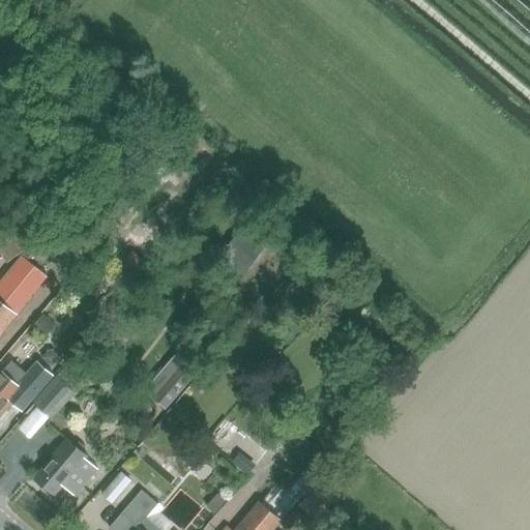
[(239,231),(225,252),(247,269),(263,248),(239,231)]
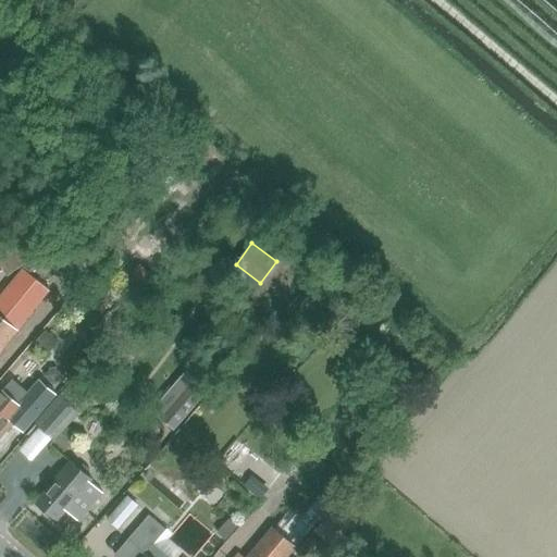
[(0,351),(50,292),(23,270),(0,297),(0,351)]
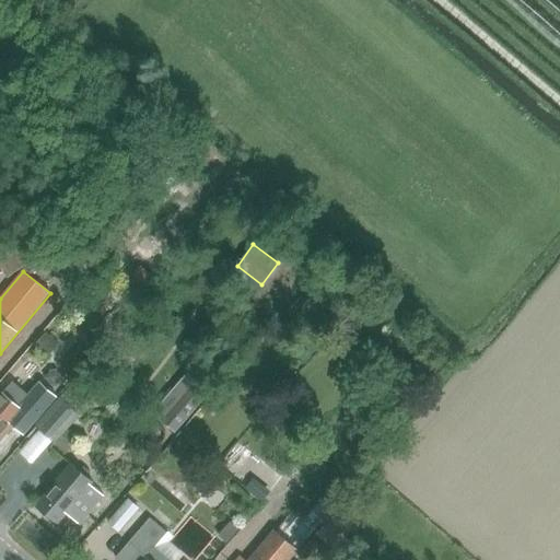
[(195,380),(162,420),(175,432),(209,391),(195,380)]
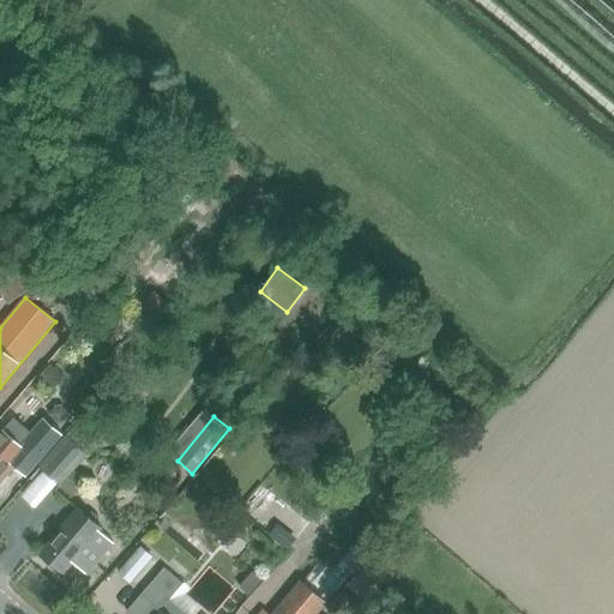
[(13,417),(0,433),(0,483),(14,467),(26,476),(62,434),(44,419),(31,433),(13,417)]
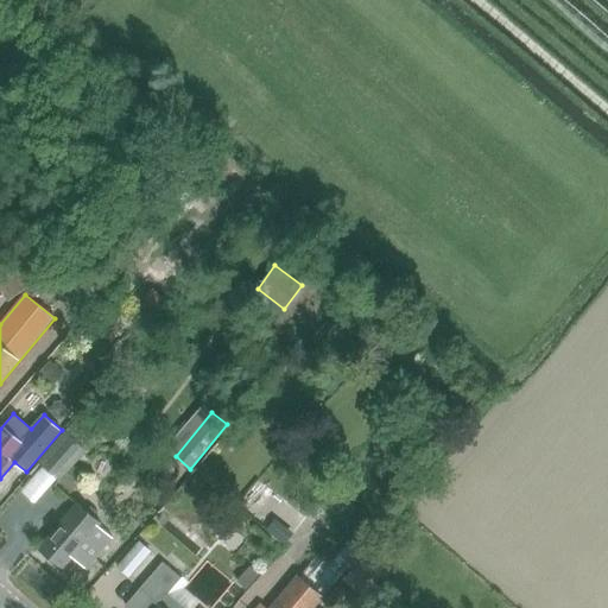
[(52,447),(40,461),(45,464),(59,477),(61,479),(73,466),(52,447)]
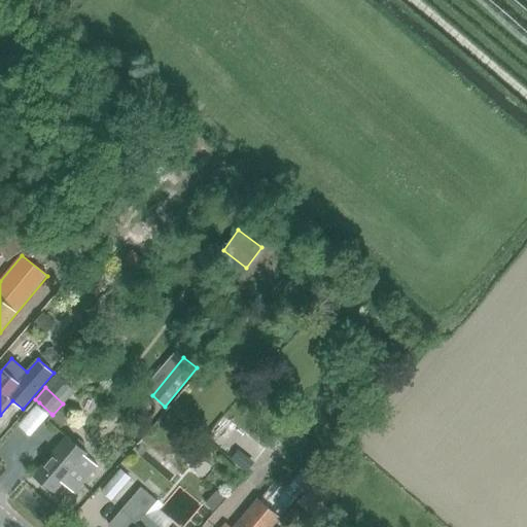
[(250,457),(257,444),(240,434),(233,448),(250,457)]
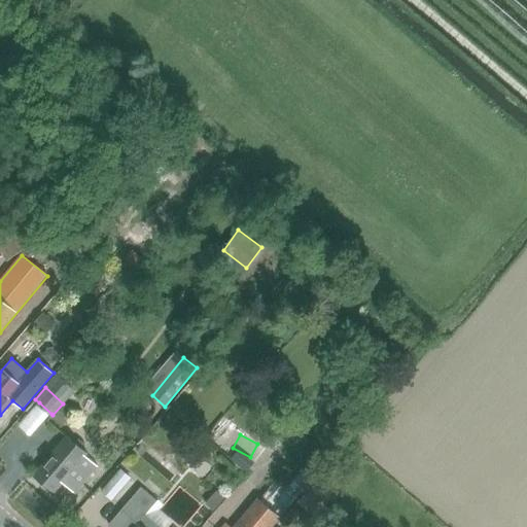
[(42,465),(34,476),(40,480),(41,485),(46,490),(51,490),(55,492),(63,483),(75,493),(98,466),(84,456),(88,453),(68,436),(59,448),(58,448),(42,465)]
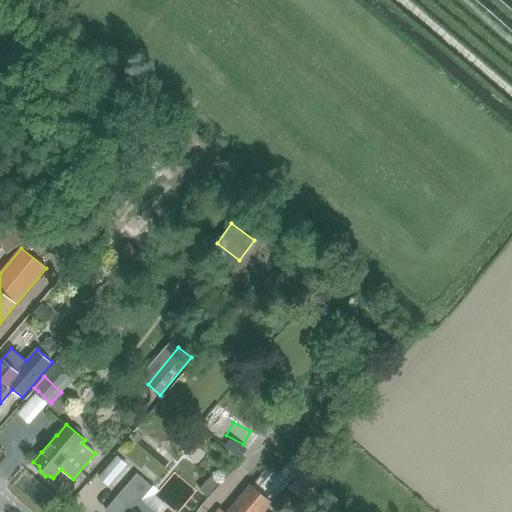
[(99,477),(109,485),(127,464),(117,456),(99,477)]
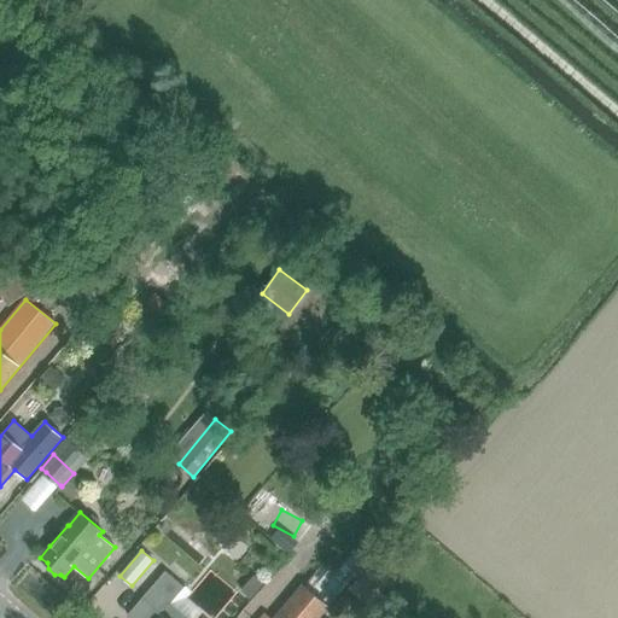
[(331,555),(304,587),(303,586),(277,617),(273,617),(266,612),(260,617),(319,617),(328,607),(354,577),(348,572),(353,567),(339,557),(336,560),(331,555)]
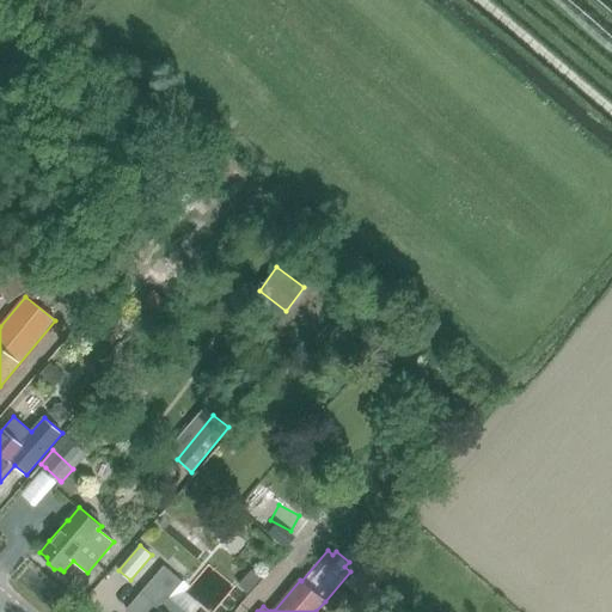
[(367,558),(346,583),(361,597),(383,571),(367,558)]
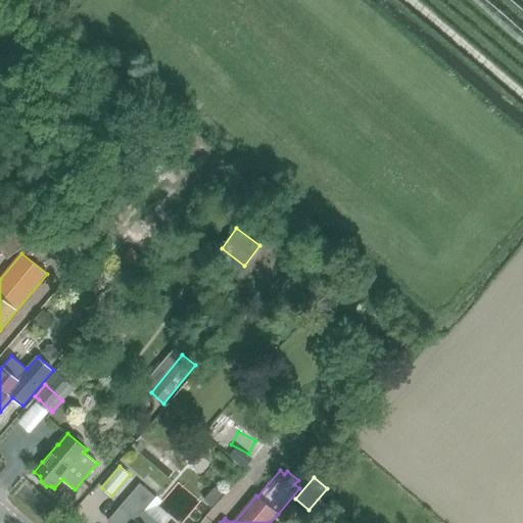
[(122,505),(108,521),(110,522),(159,522),(145,510),(156,497),(140,483),(122,505)]
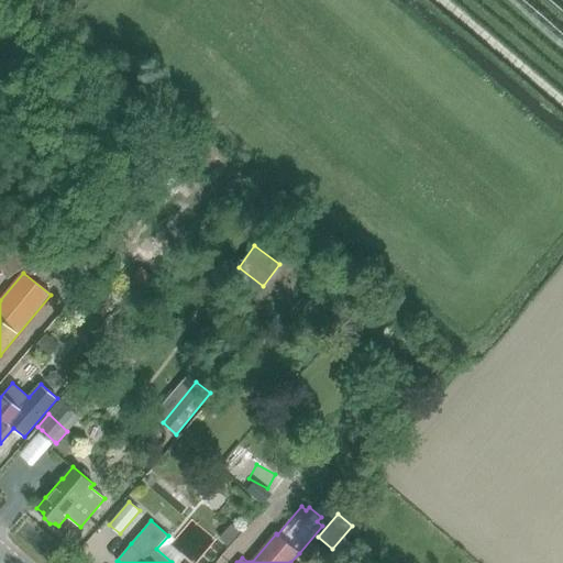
[(199,562),(201,561),(191,552),(181,562),(199,562)]
